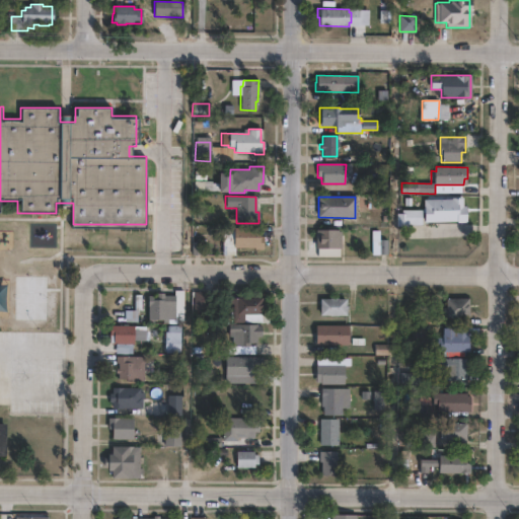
[(463,198),(463,206),(466,206),(466,221),(425,222),(425,201),(452,200),(452,198),(463,198)]
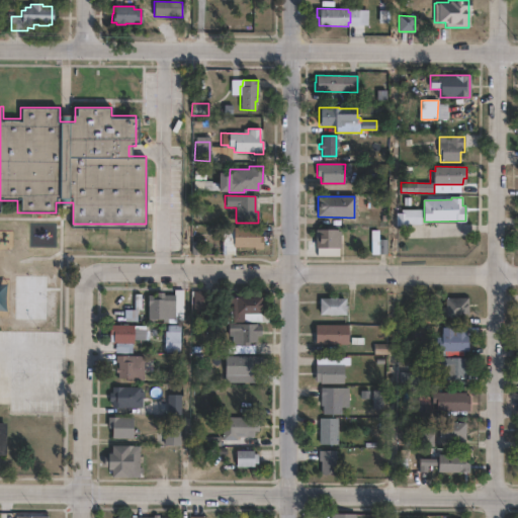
[(421,214),(421,224),(407,224),(407,227),(396,226),(396,213),(408,213),(408,214),(421,214)]
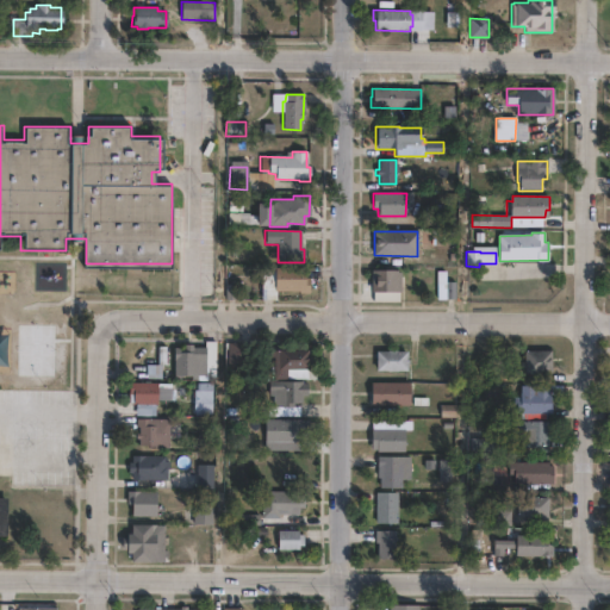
[(309,278),(309,294),(298,293),(298,292),(273,291),(274,268),(305,268),(304,278),(309,278)]
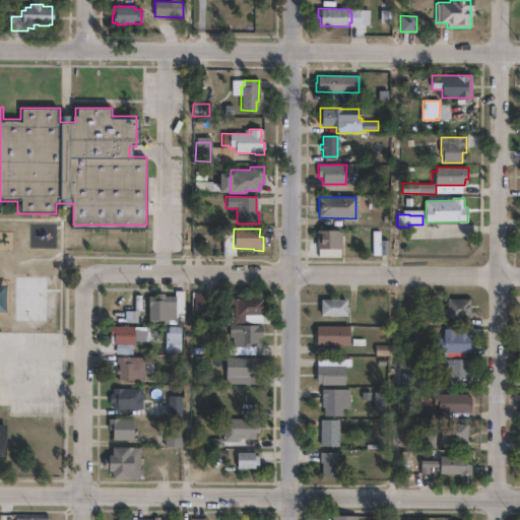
[(338,231),(338,233),(341,233),(341,250),(315,249),(315,231),(338,231)]
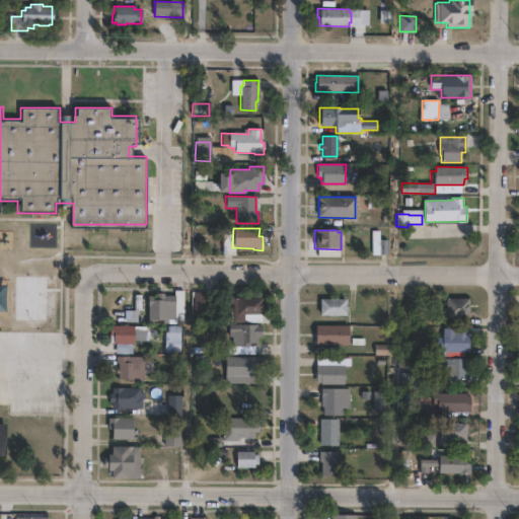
[(373,254),(387,254),(387,238),(380,238),(380,231),(373,231),(373,254)]
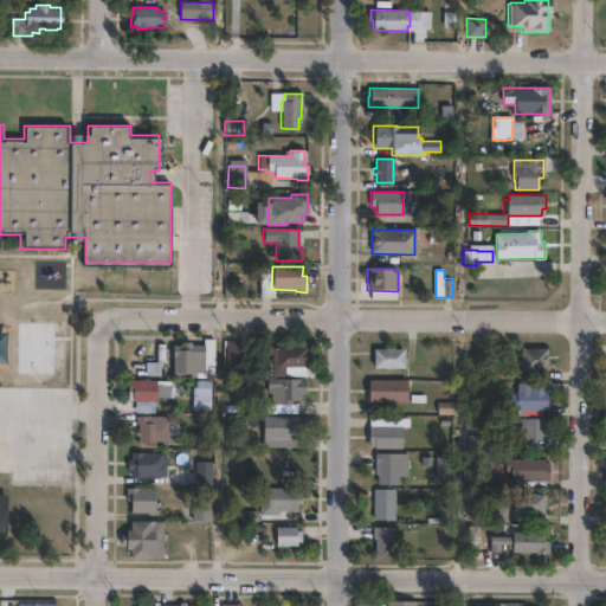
[(216,352),(214,365),(213,365),(213,378),(205,378),(205,340),(213,340),(213,352),(216,352)]
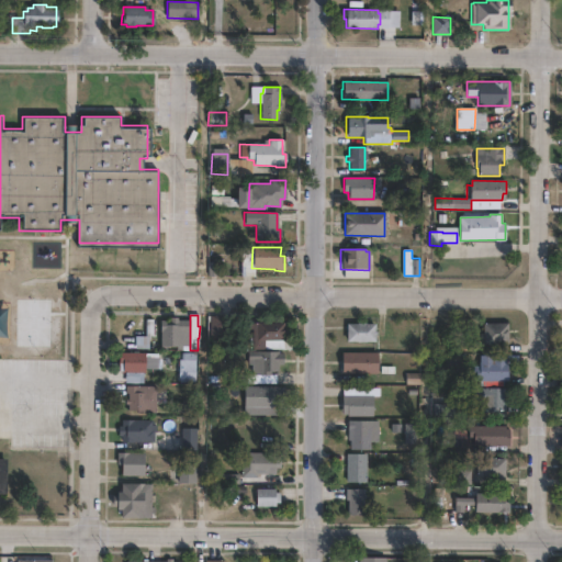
[(228,317),(228,340),(209,340),(209,316),(228,317)]
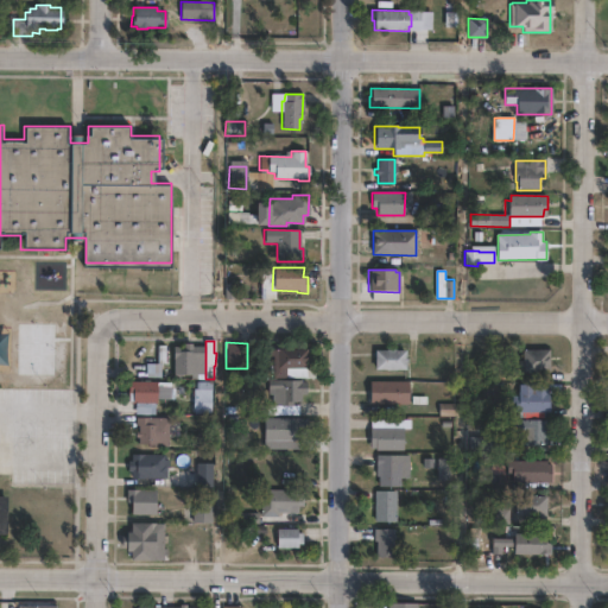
[(160,378),(145,378),(145,365),(157,365),(157,346),(165,346),(165,363),(160,363),(160,378)]
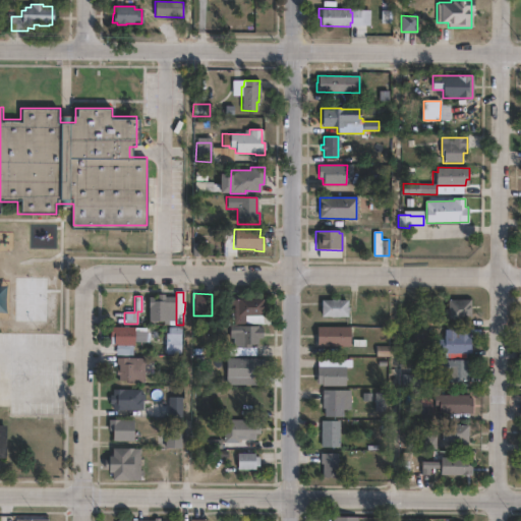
[(174,298),(174,311),(173,311),(173,322),(148,321),(148,302),(161,302),(161,297),(174,298)]
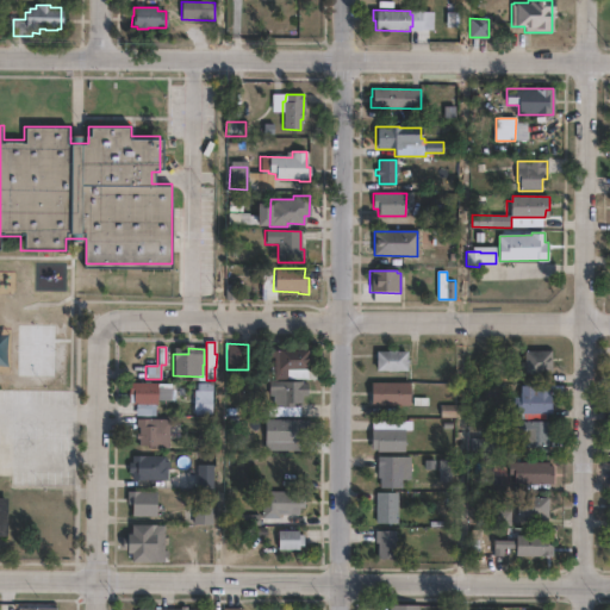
[(306,350),(306,379),(273,379),(273,350),(306,350)]
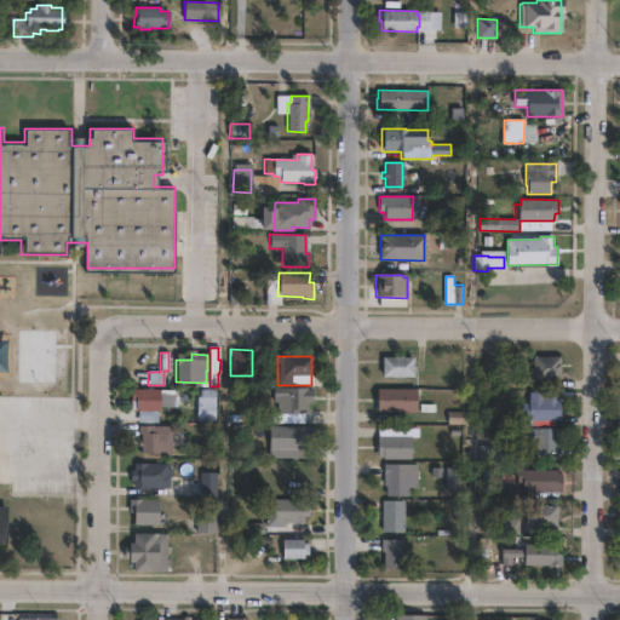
[(413,378),(382,378),(382,357),(413,357),(413,378)]
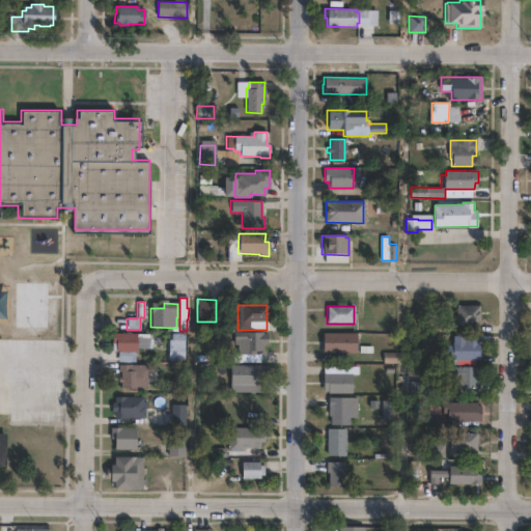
[(479,306),(480,326),(456,326),(456,319),(452,319),(452,315),(455,315),(455,306),(479,306)]
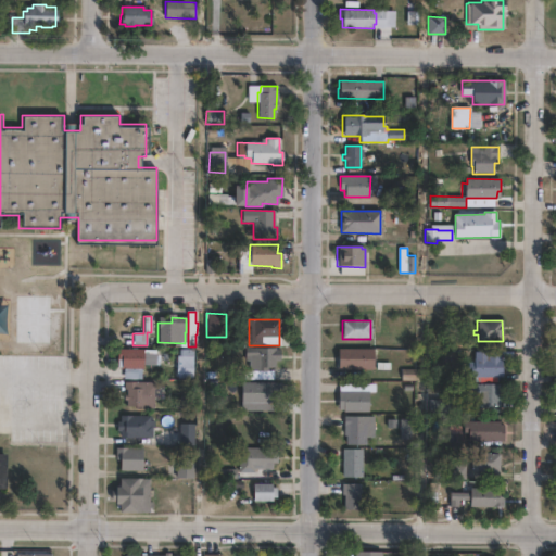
[(279,350),(279,361),(275,361),(275,368),(267,367),(267,371),(273,371),(273,379),(244,378),(244,371),(255,371),(255,370),(248,370),(248,361),(244,361),(244,348),(275,348),(275,350),(279,350)]
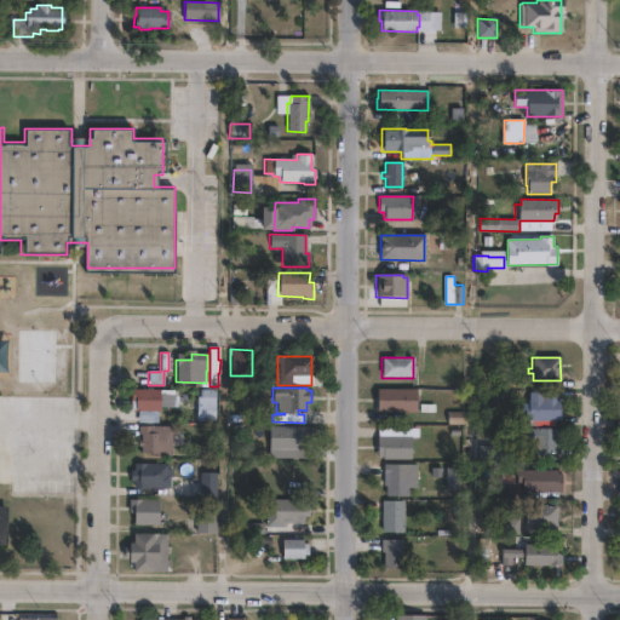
[(415,413),(377,413),(377,389),(415,389),(415,413)]
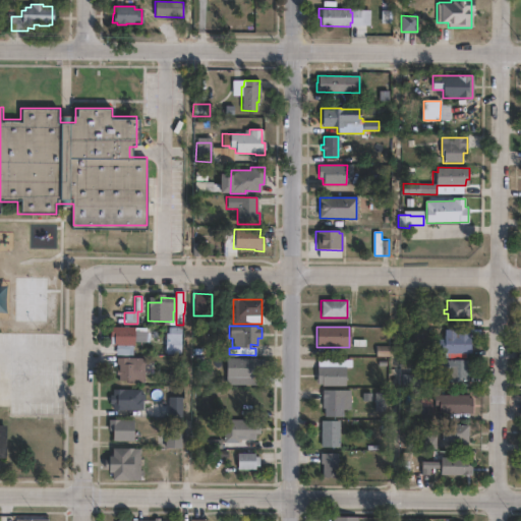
[(133,328),(141,328),(141,336),(145,336),(145,343),(133,343),(133,346),(128,346),(128,352),(116,352),(116,346),(112,346),(113,339),(109,339),(110,328),(133,328)]
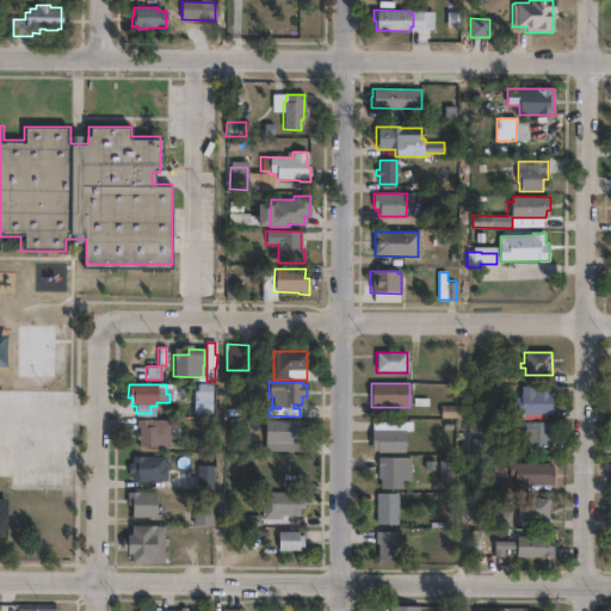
[(548,415),(548,420),(518,420),(519,415),(513,415),(513,400),(522,400),(522,387),(563,387),(563,396),(551,396),(551,415),(548,415)]
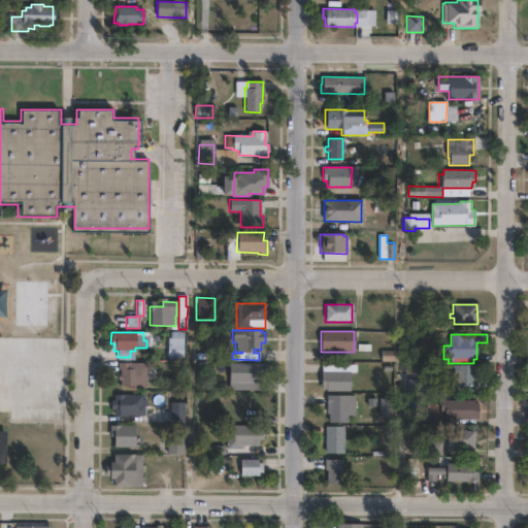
[(183,338),(182,356),(167,355),(167,338),(183,338)]
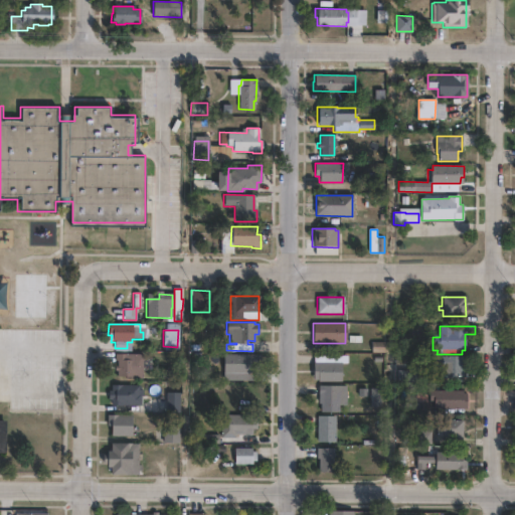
[(141,354),(141,379),(127,378),(127,377),(117,377),(117,370),(115,370),(115,354),(141,354)]
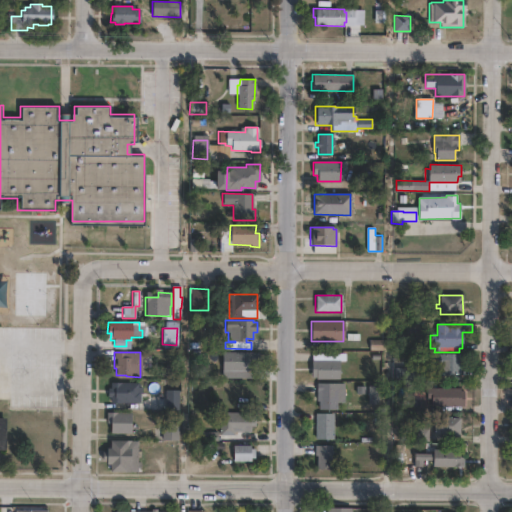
[(253,379),(222,379),(222,353),(253,352),(253,379)]
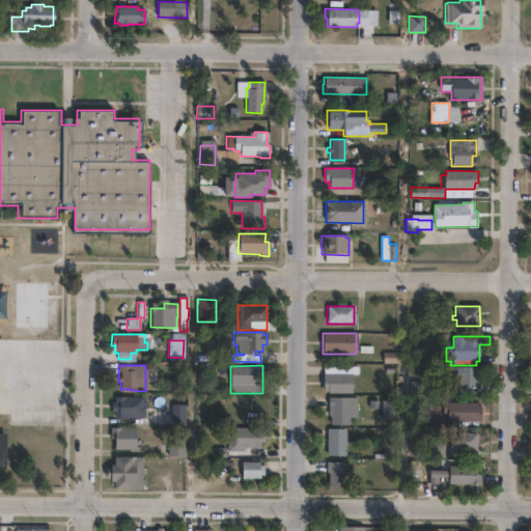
[(352,394),(324,394),(324,366),(358,366),(358,374),(352,374),(352,394)]
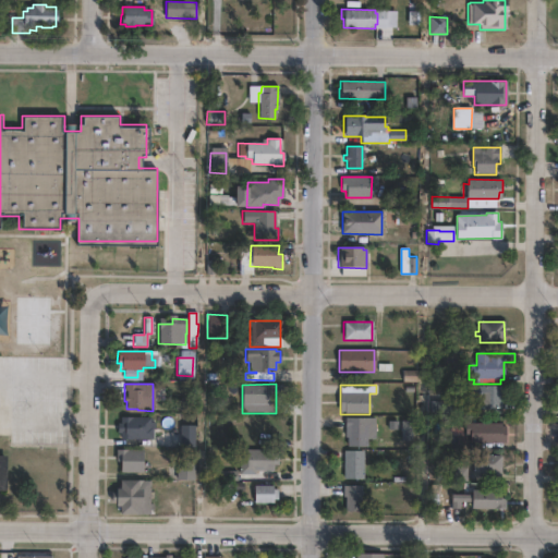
[(502,386),(502,395),(505,395),(505,403),(501,403),(501,409),(474,409),(474,405),(464,405),(464,386),(502,386)]
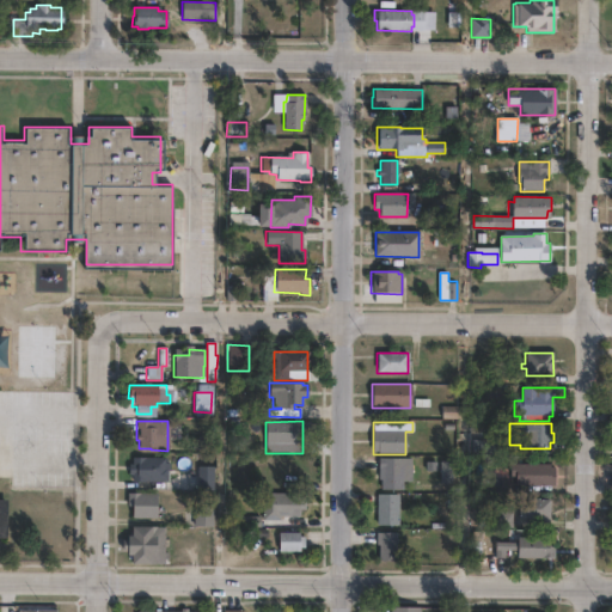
[(495,457),(470,457),(470,440),(488,440),(488,434),(495,434),(495,457)]
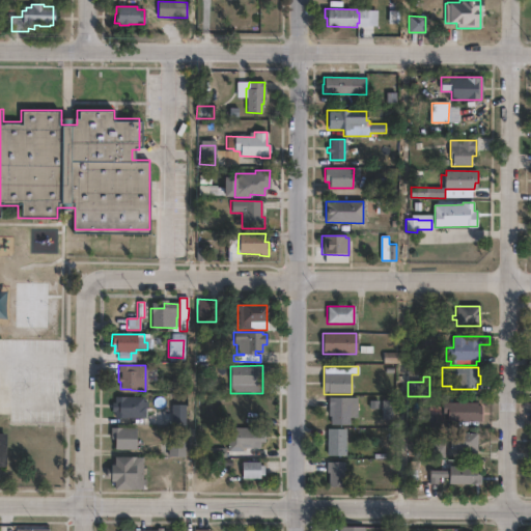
[(146,401),(146,409),(145,409),(145,418),(114,417),(114,413),(111,413),(111,402),(114,403),(114,397),(143,397),(143,401),(146,401)]
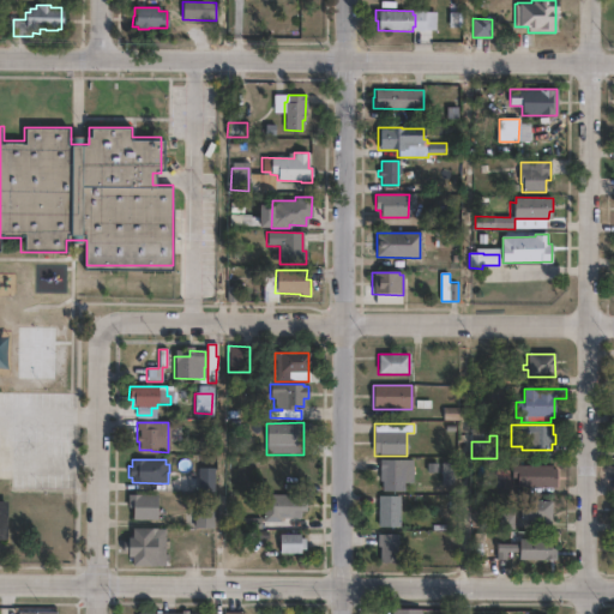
[(413,461),(413,483),(402,483),(402,492),(380,492),(380,482),(379,482),(379,461),(413,461)]
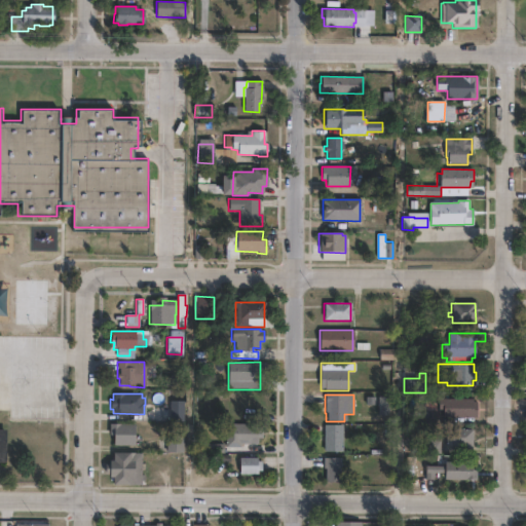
[(473,399),(473,402),(476,402),(476,417),(442,418),(442,410),(438,410),(438,400),(473,399)]
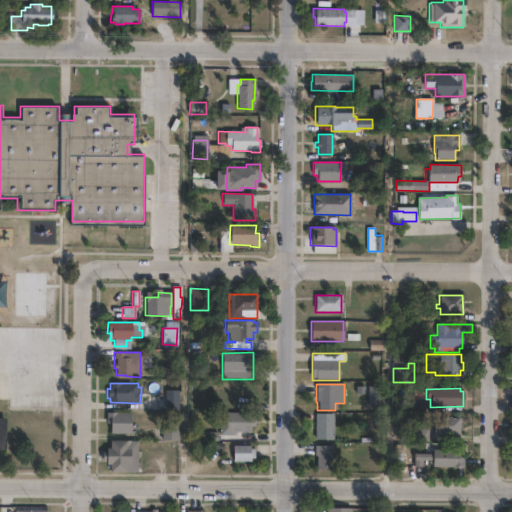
[(179,391),(178,410),(165,410),(165,396),(163,396),(163,391),(179,391)]
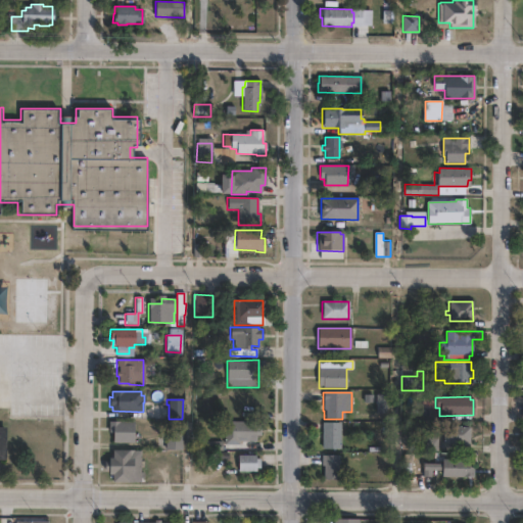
[(260,422),(260,436),(255,436),(255,442),(238,441),(238,445),(224,444),(224,421),(260,422)]
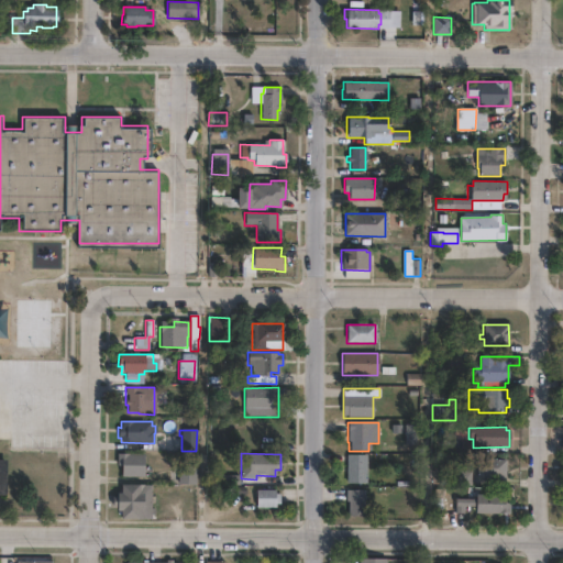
[(143,454),(143,477),(121,476),(121,466),(116,466),(116,454),(143,454)]
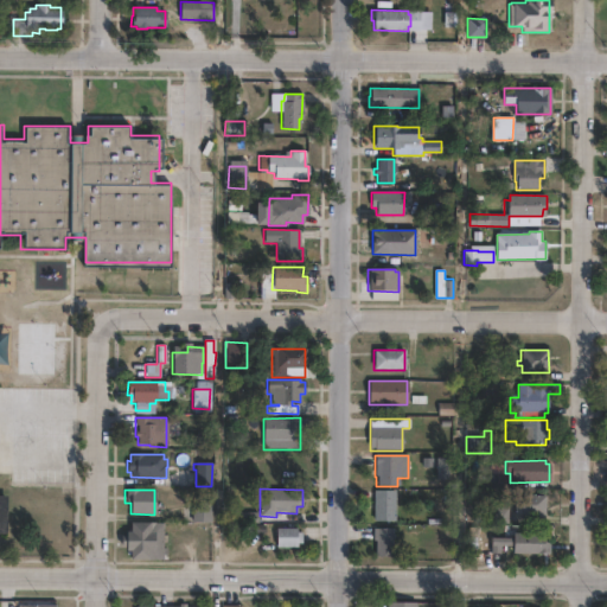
[(394,521),(375,521),(375,491),(394,491),(394,521)]
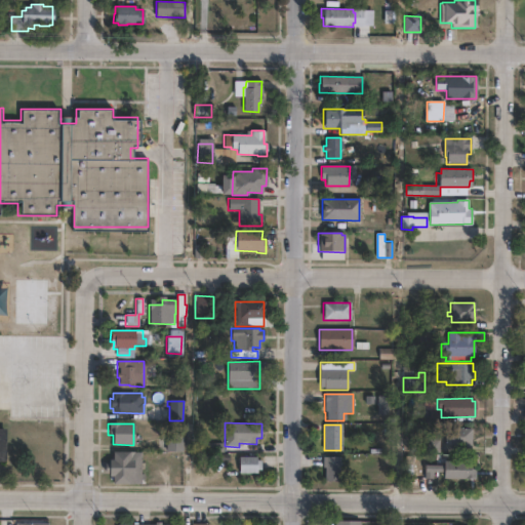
[(471,429),(471,453),(442,452),(443,429),(471,429)]
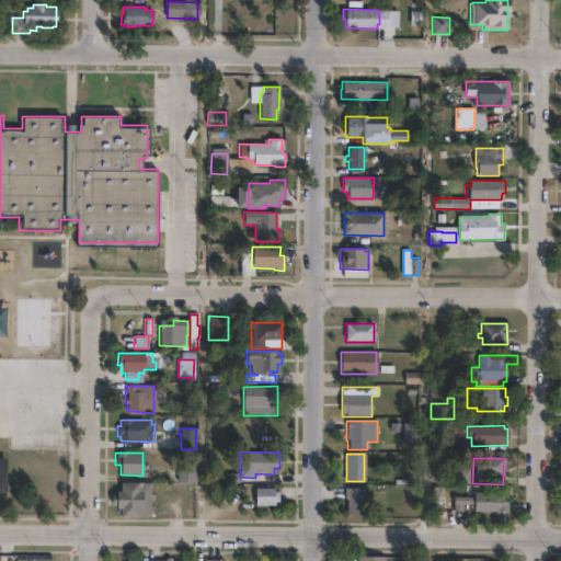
[(470,484),(447,484),(447,469),(459,469),(459,464),(470,464),(470,484)]
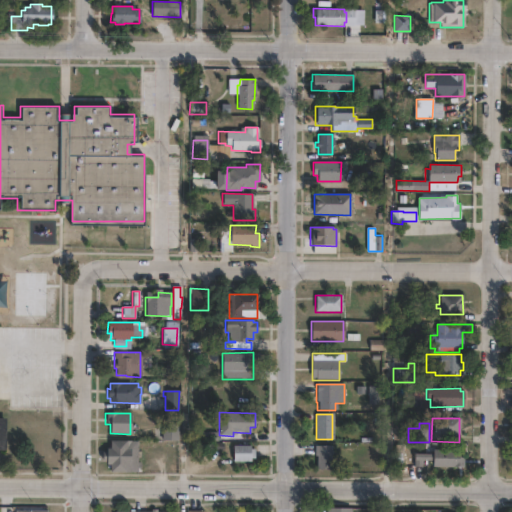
[(178,425),(177,441),(161,440),(162,424),(178,425)]
